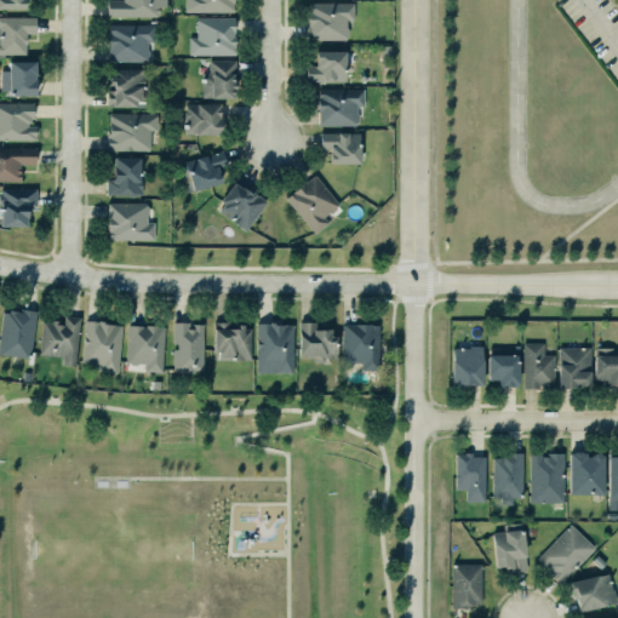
[(0,0),(0,10),(29,11),(28,0),(0,0)]
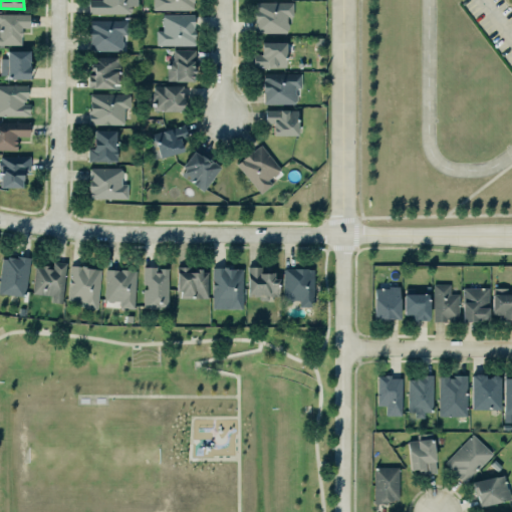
[(102,0),(103,1),(90,1),(90,15),(134,16),(134,8),(140,8),(139,0),(102,0)]
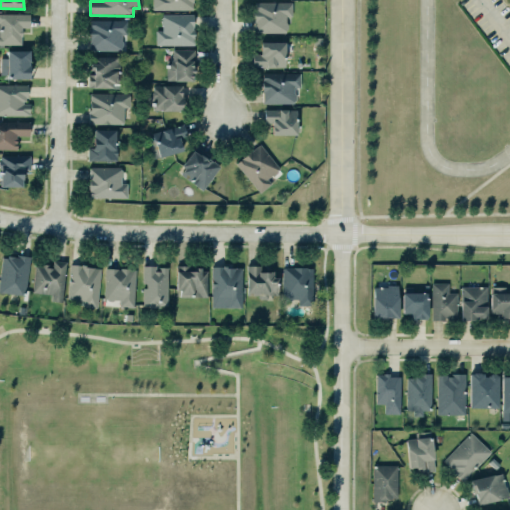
[(193,0),(193,10),(153,10),(153,0),(193,0)]
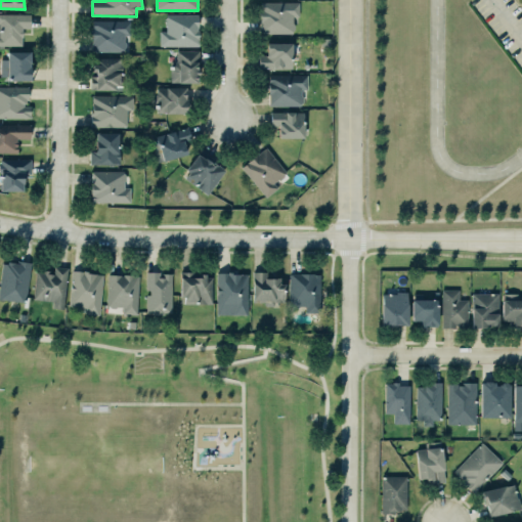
[(261,2),(300,2),(300,17),(299,17),(299,24),(295,24),(295,30),(293,31),(293,34),(261,34),(261,2)]
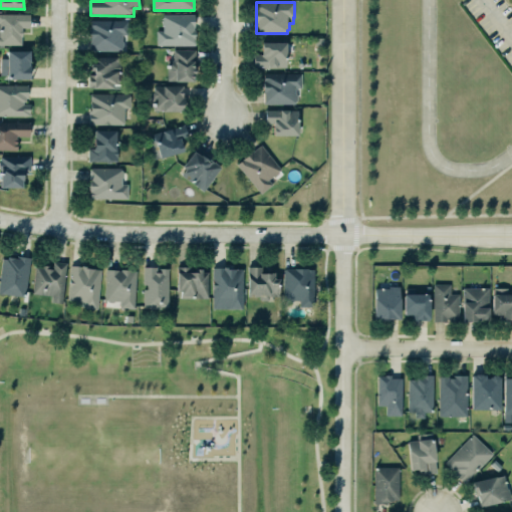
[(164,14),(196,15),(195,46),(157,46),(157,31),(164,31),(164,14)]
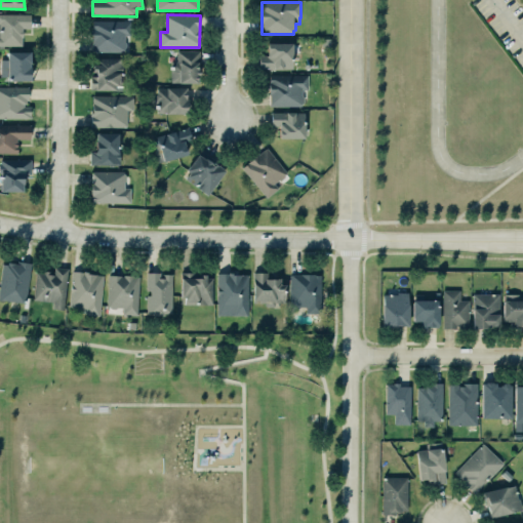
[(0,47),(24,47),(24,30),(32,31),(32,16),(0,15),(0,47)]
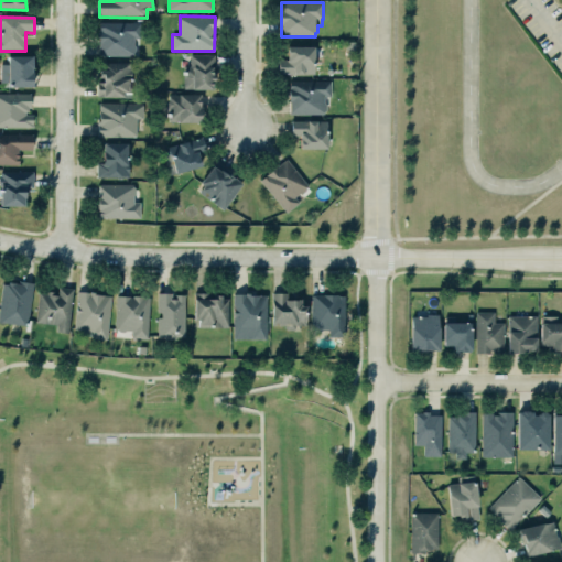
[(101,58),(136,58),(136,40),(142,40),(142,24),(100,24),(101,58)]
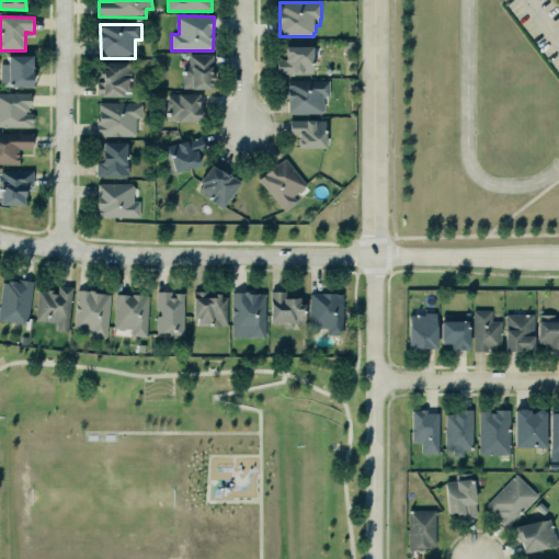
[(277,75),(312,75),(312,46),(286,46),(286,59),(277,59),(277,75)]
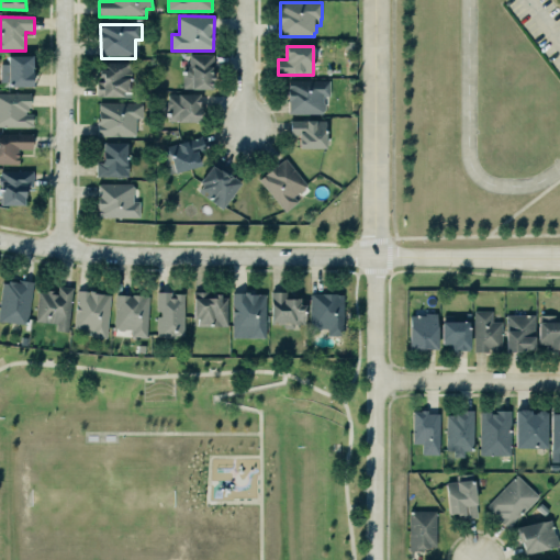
[(33,87),(9,87),(9,84),(1,84),(1,64),(9,64),(9,55),(33,55),(33,67),(32,67),(32,71),(33,71),(33,87)]
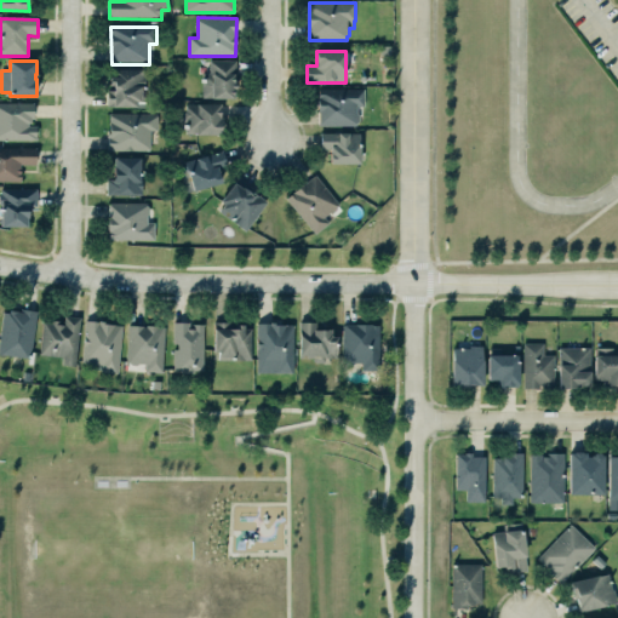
[(202,61),(235,61),(235,76),(233,76),(233,80),(236,80),(236,90),(234,90),(234,98),(216,98),(215,98),(202,98),(201,74),(200,74),(200,67),(202,67),(202,61)]
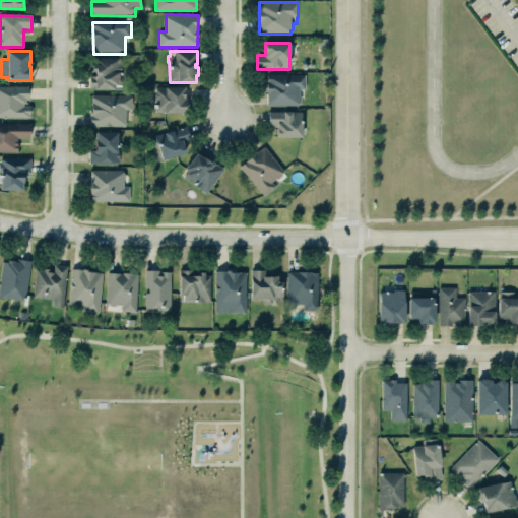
[(89,89),(122,89),(122,58),(95,58),(95,76),(89,76),(89,89)]
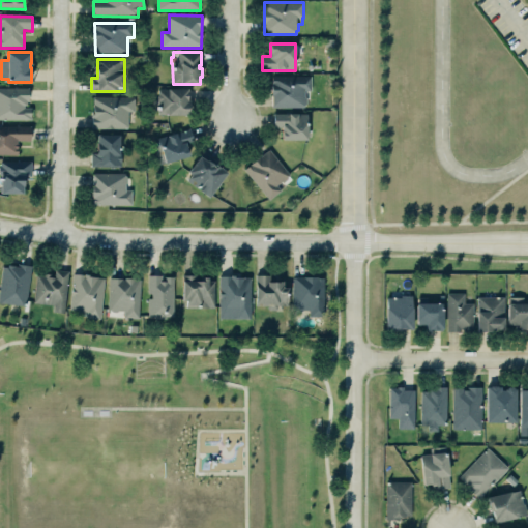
[(272,108),(304,108),(304,92),(312,92),(312,77),(272,77),(272,108)]
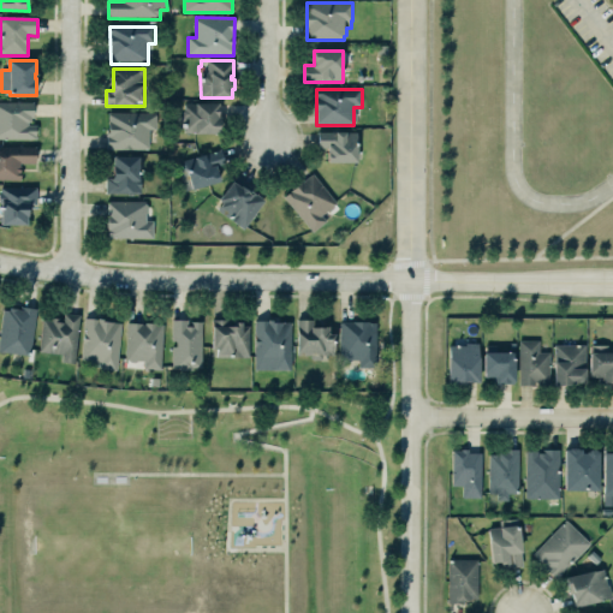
[(0,140),(39,141),(39,128),(34,128),(35,105),(0,103),(0,140)]
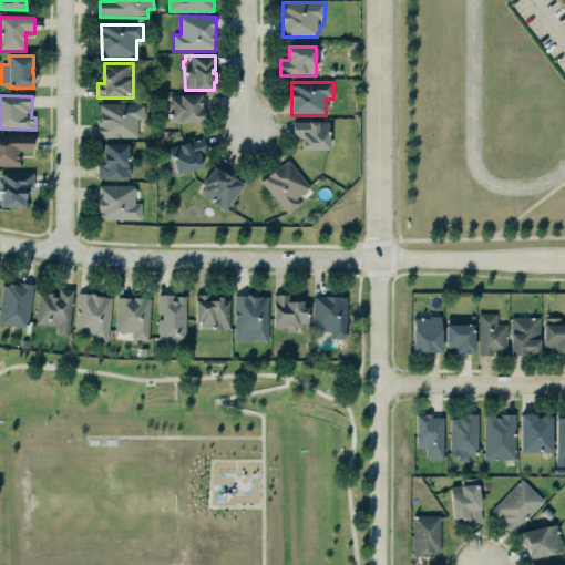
[(204,98),(171,96),(171,124),(203,125),(204,98)]
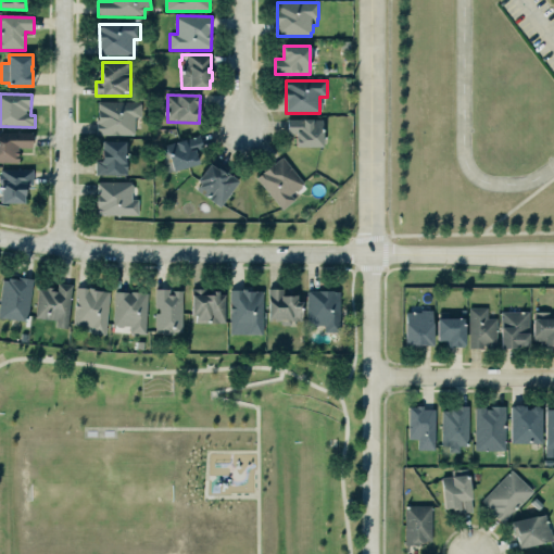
[(100,102),(100,118),(97,118),(98,126),(106,129),(98,130),(97,137),(137,139),(137,118),(142,118),(142,103),(100,102)]
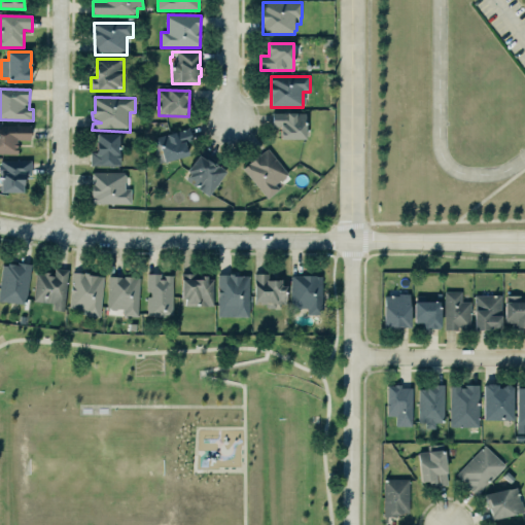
[(273,113),(305,113),(305,138),(281,139),(281,128),(273,128),(273,113)]
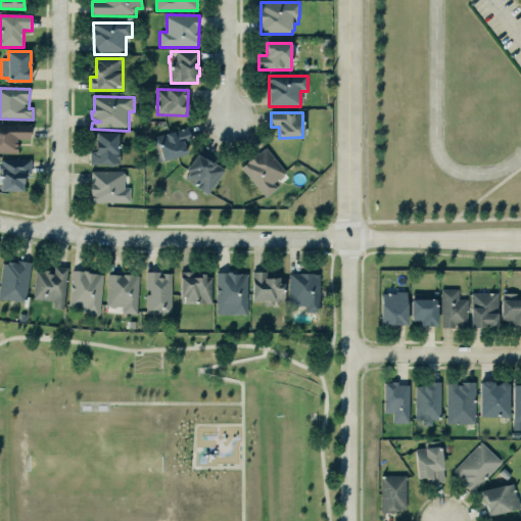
[(0,125),(31,125),(31,138),(17,138),(17,148),(18,148),(18,153),(0,153),(0,125)]
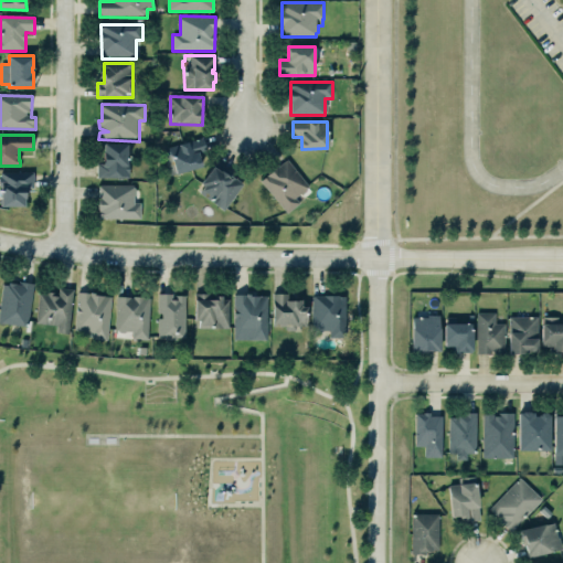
[(170,150),(171,157),(167,157),(172,178),(204,168),(199,156),(210,152),(206,142),(191,148),(189,142),(182,145),(182,147),(170,150)]
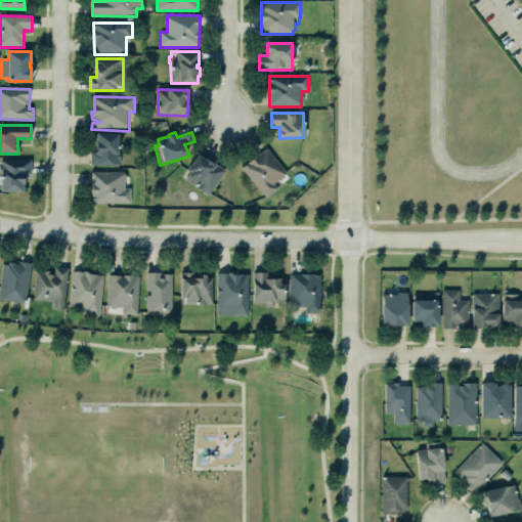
[(122,134),(122,166),(91,167),(91,154),(98,154),(98,134),(122,134)]
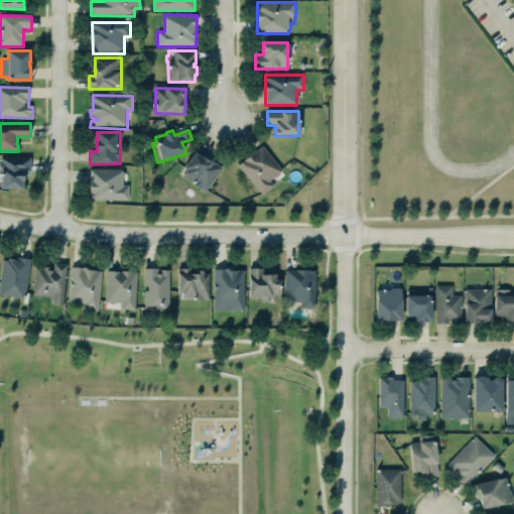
[(238,165),(262,146),(282,170),(280,172),(280,174),(276,177),(273,176),(269,180),(273,185),(262,195),(238,165)]
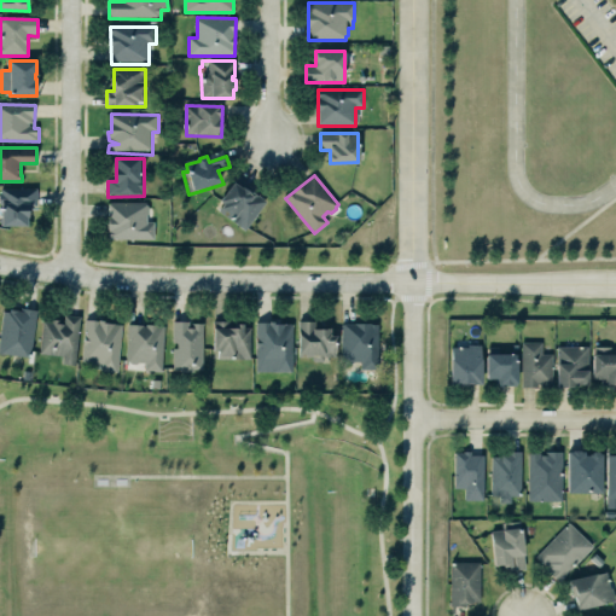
[(238,178),(249,186),(251,191),(257,196),(260,196),(267,202),(245,230),(220,211),(222,209),(221,208),(224,204),(220,202),(238,178)]
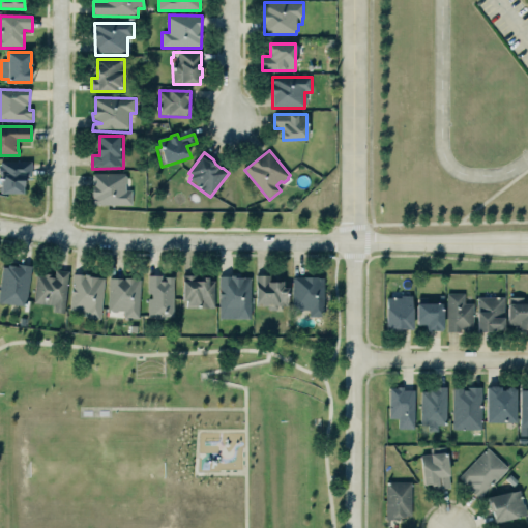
[(32,163),(1,164),(2,196),(25,195),(25,177),(33,177),(32,163)]
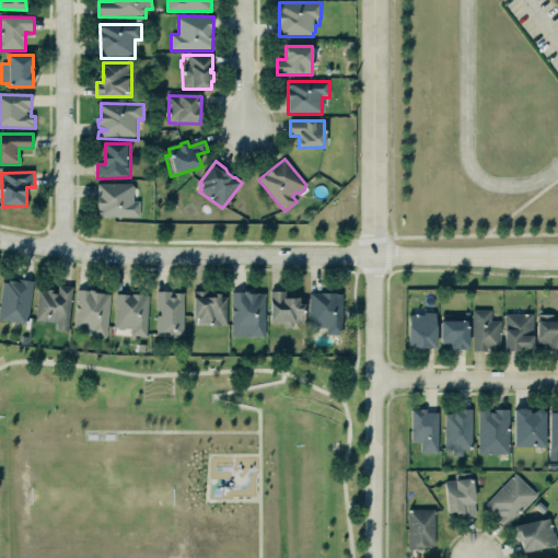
[(99,184),(99,195),(97,197),(97,201),(96,201),(96,207),(99,208),(97,209),(103,211),(99,211),(99,217),(139,217),(139,202),(132,202),(132,195),(135,193),(135,188),(132,187),(132,184),(99,184)]
